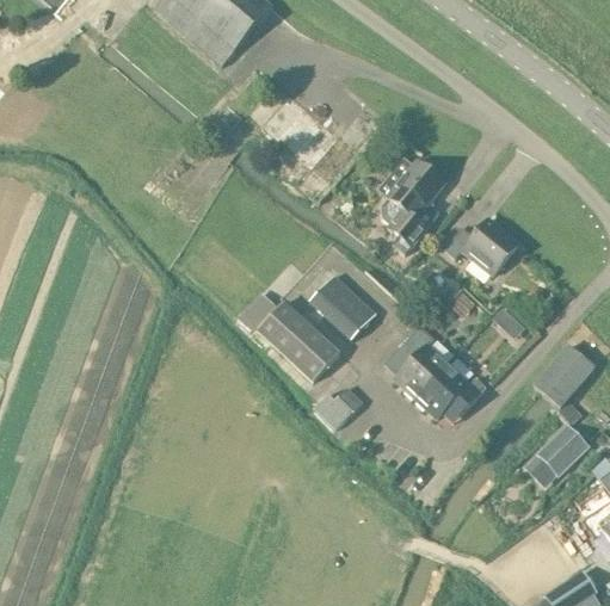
[(221,66),(272,5),(266,0),(160,0),(154,8),(221,66)]
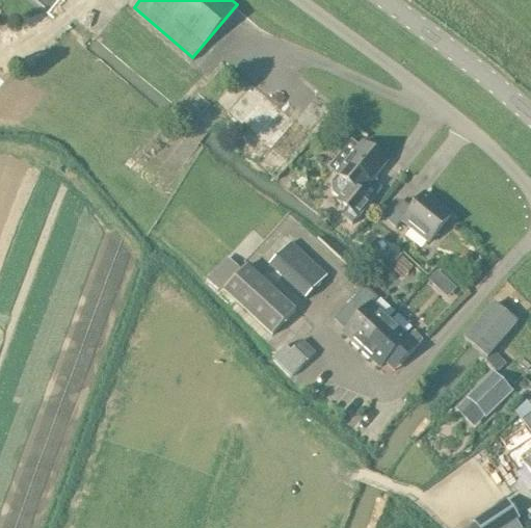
[(295,117),(253,80),(229,108),(271,144),(295,117)]
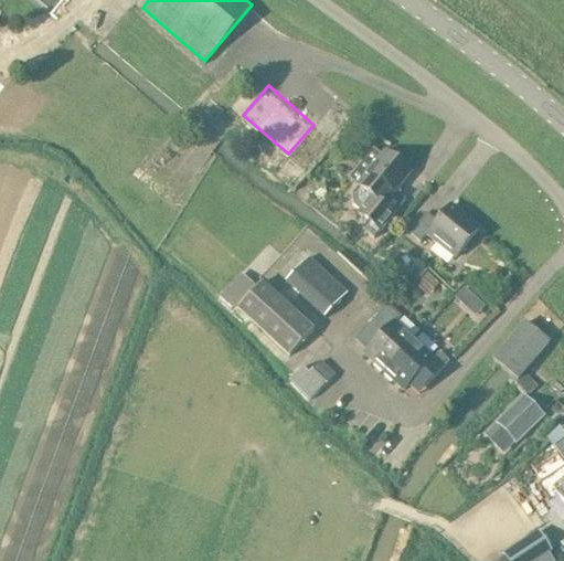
[(210,95),(202,104),(215,117),(224,107),(210,95)]
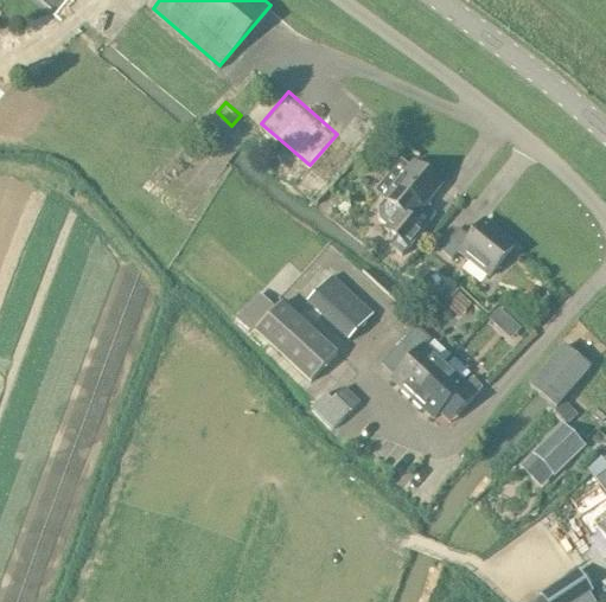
[(413,217),(442,181),(414,159),(402,174),(400,173),(391,184),(393,185),(384,196),(387,197),(380,205),(381,216),(389,222),(386,226),(396,235),(390,242),(403,253),(425,226),(413,217)]
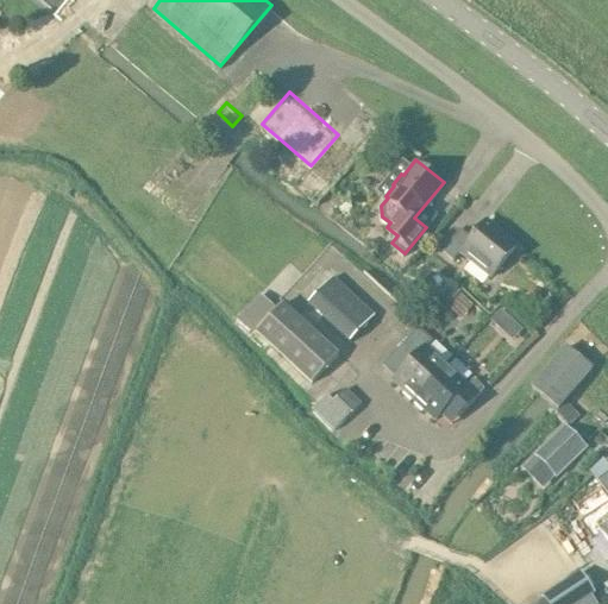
[(493,274),(518,243),(487,216),(472,234),(461,226),(443,249),(453,258),(462,249),(493,274)]
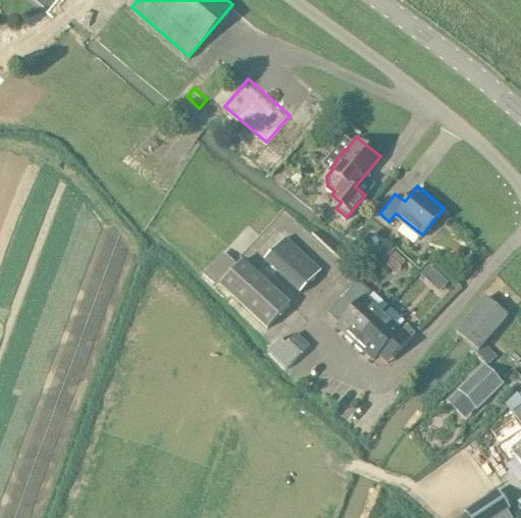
[(321,268),(284,235),(264,257),(300,291),(321,268)]
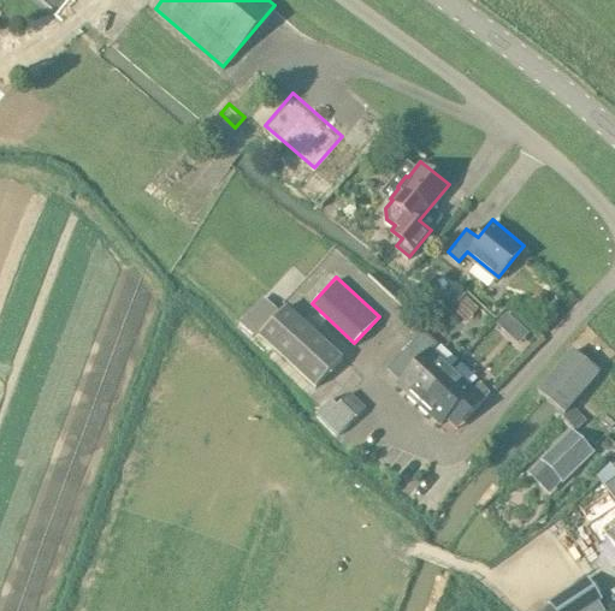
[(259,330),(278,309),(265,296),(246,316),(259,330)]
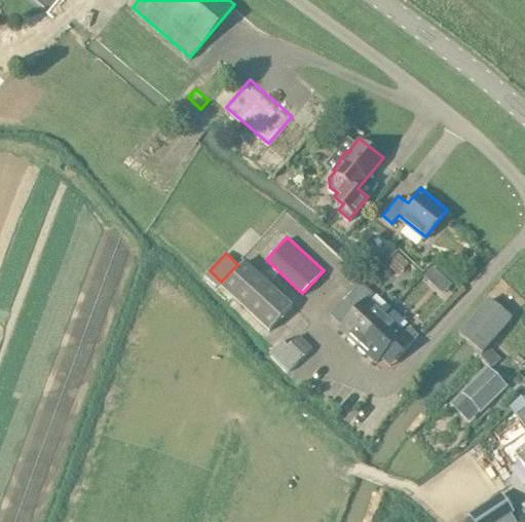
[(292,304),(244,259),(221,284),(269,329),(292,304)]
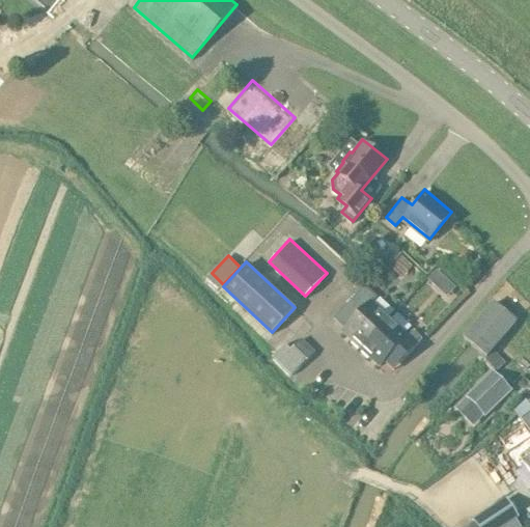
[(438,267),(428,277),(436,284),(445,274),(438,267)]
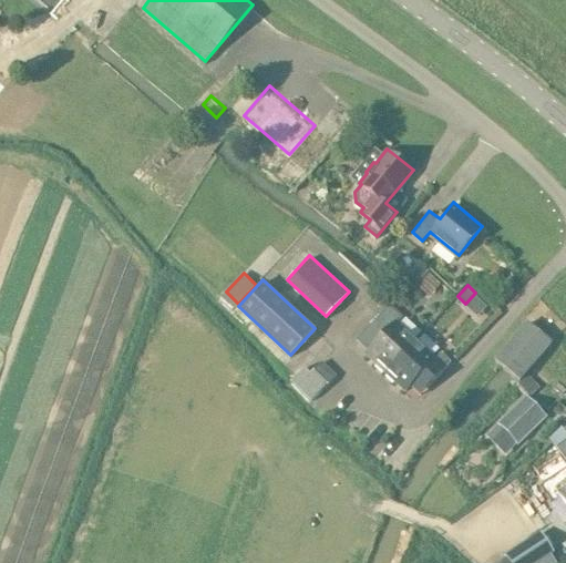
[(415,338),(397,321),(403,315),(390,303),(354,340),(387,369),(415,338)]
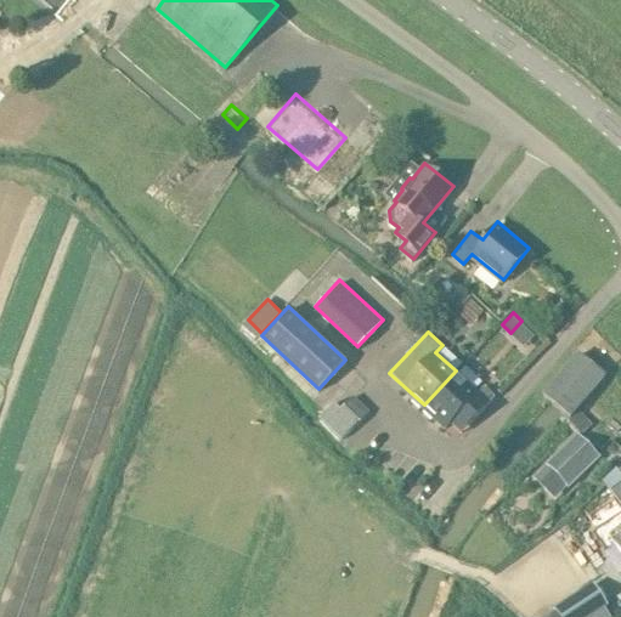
[(570,414),(605,373),(579,351),(543,392),(570,414)]
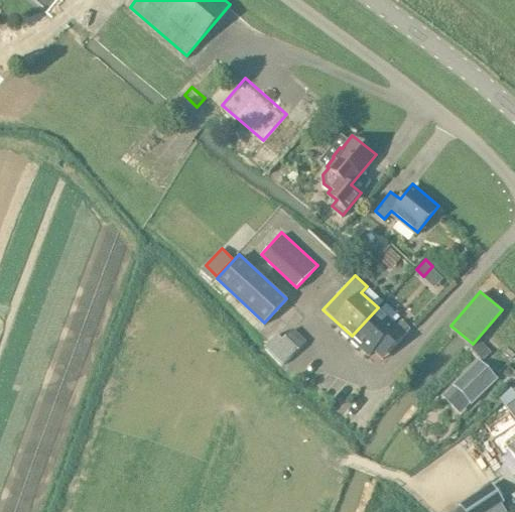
[(391,348),(410,327),(402,318),(396,325),(378,307),(352,336),(370,353),(382,340),(391,348)]
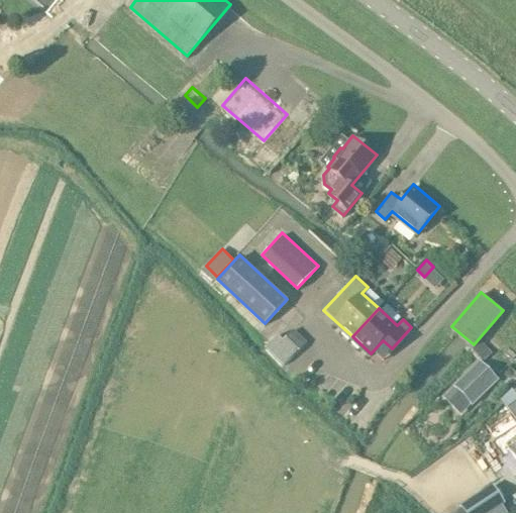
[(285,364),(304,344),(305,345),(308,342),(294,328),(284,338),(279,333),(267,345),(285,364)]
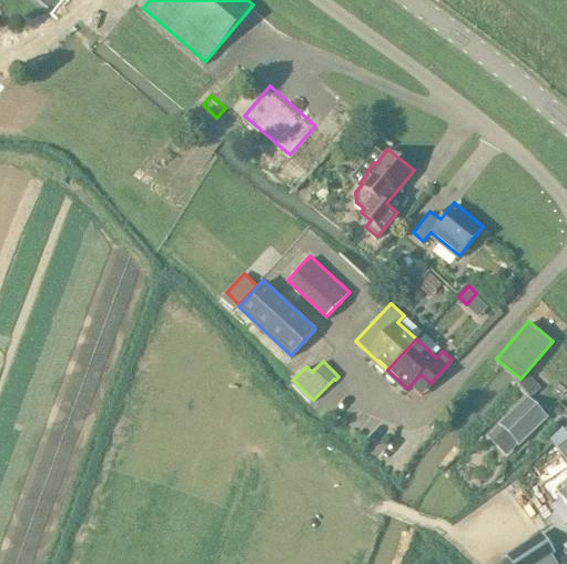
[(529,373),(519,382),(532,394),(540,385),(529,373)]
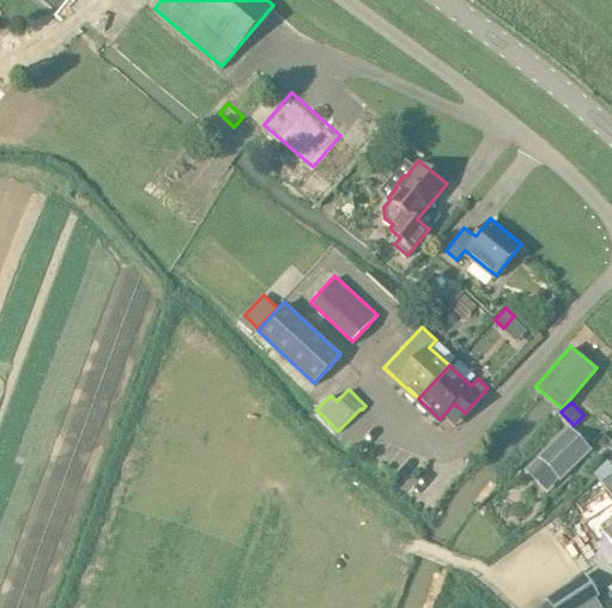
[(569,424),(538,453),(558,474),(589,445),(569,424)]
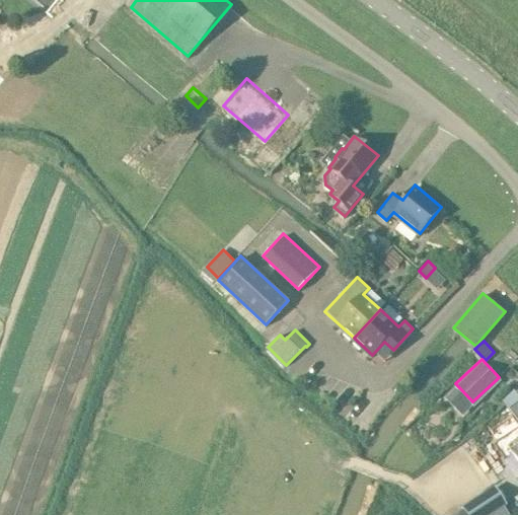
[(493,486),(463,505),(469,514),(488,514),(505,504),(493,486)]
